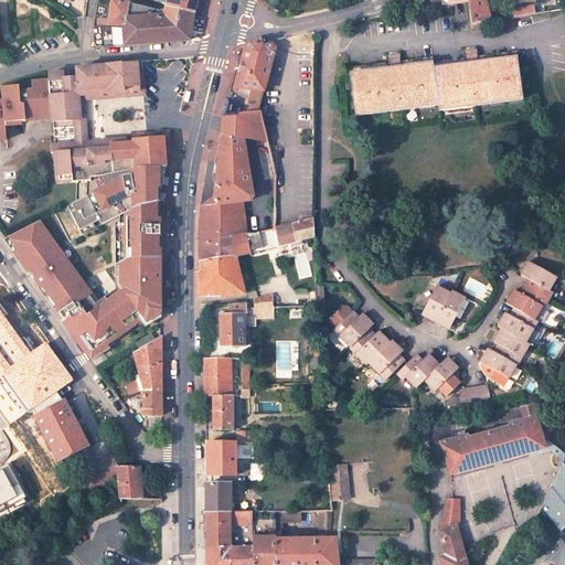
[(153,0),(153,3),(167,6),(193,14),(196,0),(153,0)]
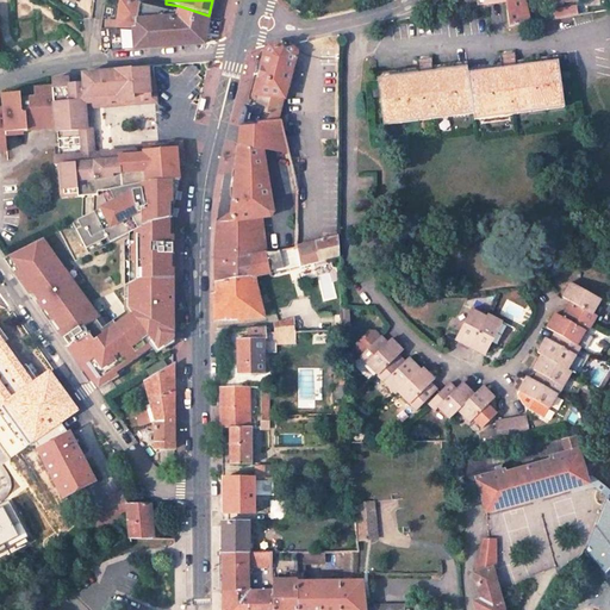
[(509,27),(529,23),(524,0),(506,0),(506,1),(509,27)]
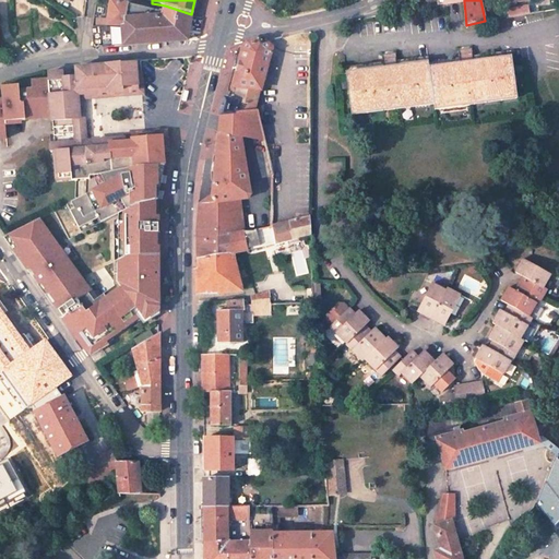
[(111,3),(108,27),(123,28),(128,7),(111,3)]
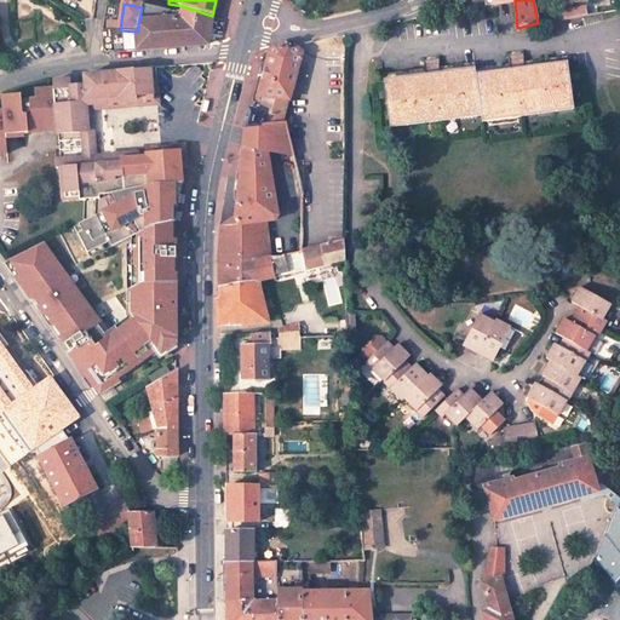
[(181,16),(161,10),(142,7),(137,32),(137,33),(137,34),(139,52),(207,46),(212,16),(183,6),(182,10),(181,16)]
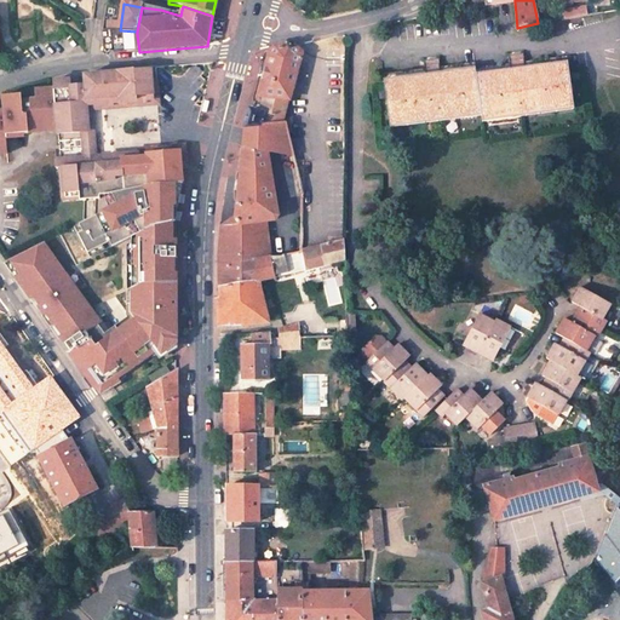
[(280,124),(286,101),(288,102),(302,57),(291,45),(273,50),(268,57),(256,97),(263,99),(259,114),(246,110),(242,127),(280,124)]
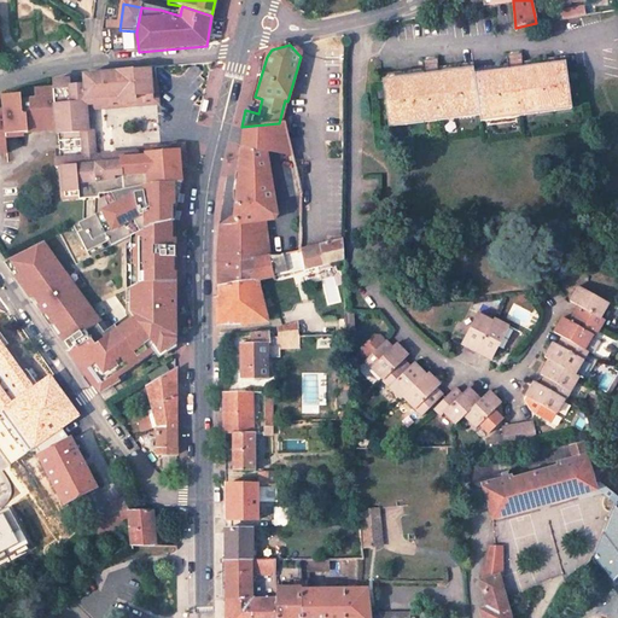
[(380,77),(388,123),(478,111),(479,117),(571,104),(564,58),(522,63),(520,54),(506,57),(507,66),(472,71),(472,64),(437,70),(436,62),(420,64),(423,73),(380,77)]
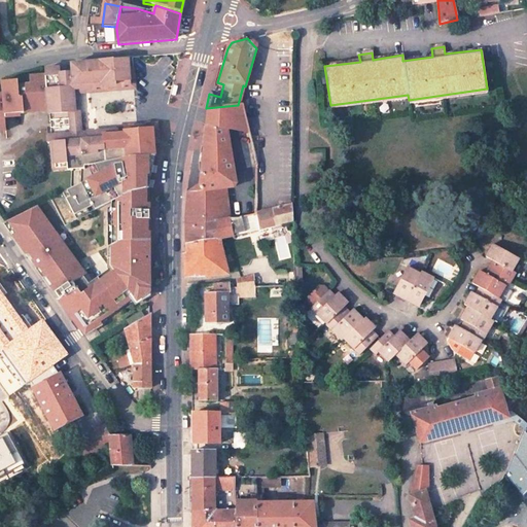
[(130,80),(129,62),(71,67),(72,75),(60,76),(59,74),(43,75),(43,78),(46,109),(47,115),(47,117),(67,115),(73,115),(72,92),(130,86),(130,80)]
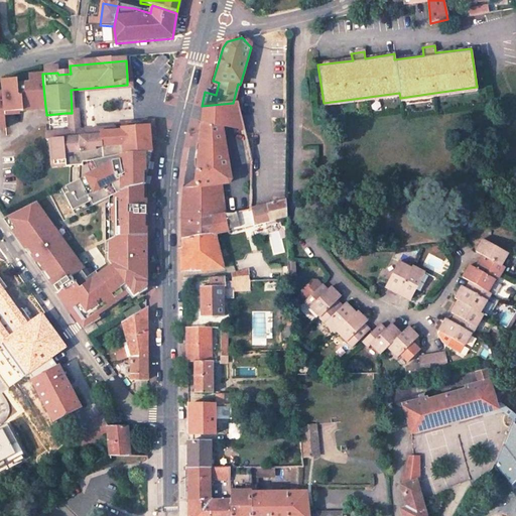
[(0,126),(5,126),(4,118),(3,113),(11,112),(11,115),(16,115),(22,114),(22,111),(39,110),(38,107),(45,107),(42,77),(28,78),(28,86),(17,88),(16,83),(1,84),(2,97),(0,97),(0,126)]
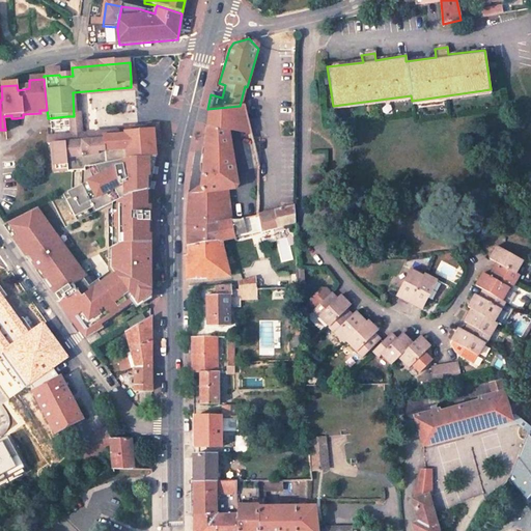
[(154,132),(155,144),(159,144),(158,128),(117,131),(118,135),(81,138),(78,98),(136,91),(136,81),(131,81),(131,87),(73,92),(74,116),(67,116),(70,138),(47,140),(48,147),(51,146),(96,142),(96,140),(124,138),(123,135),(154,132)]
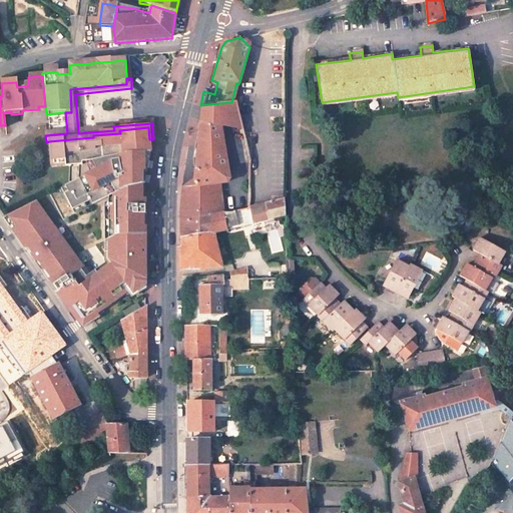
[(224,211),(222,190),(229,179),(226,161),(228,161),(226,148),(224,148),(223,138),(218,138),(219,128),(231,128),(241,126),(235,101),(231,102),(200,105),(196,135),(191,182),(183,187),(181,186),(180,189),(182,190),(180,209),(180,220),(210,214),(224,211)]
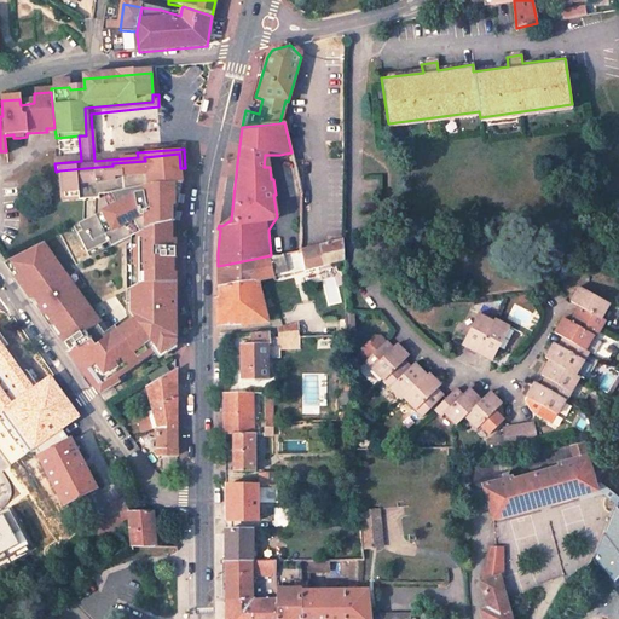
[(279,155),(288,196),(301,194),(291,152),(279,155)]
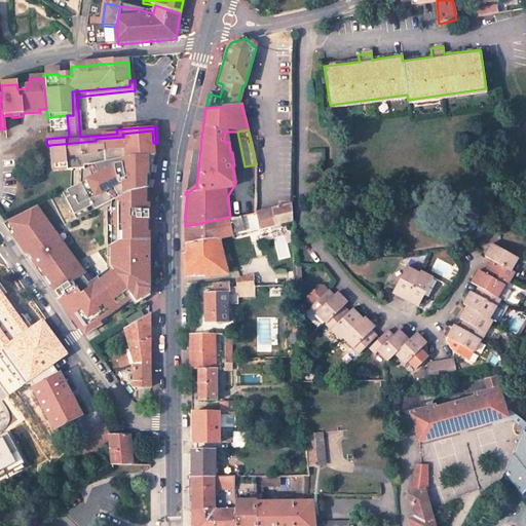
[(153,143),(152,130),(122,134),(123,137),(96,139),(96,141),(50,145),(53,175),(83,172),(83,170),(86,170),(86,171),(89,170),(154,158),(153,143)]
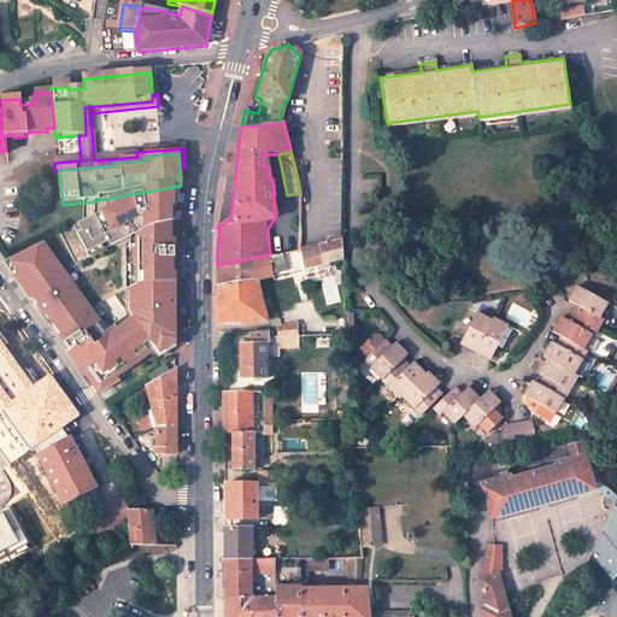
[(181,186),(105,199),(107,210),(72,229),(88,257),(119,240),(130,236),(145,229),(174,222),(181,186)]
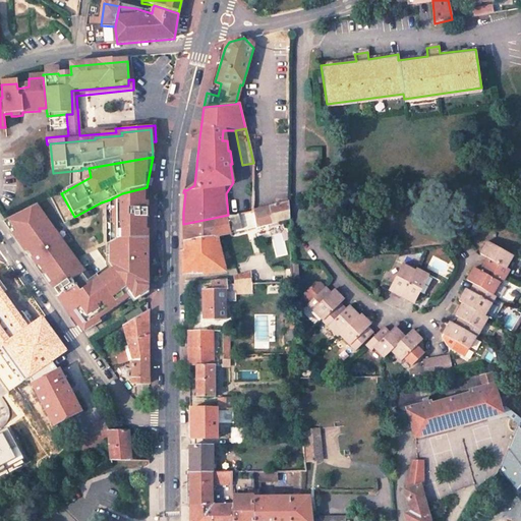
[(110,264),(90,281),(88,283),(81,275),(83,274),(64,247),(63,248),(53,235),(55,234),(36,207),(7,222),(5,223),(66,308),(82,332),(99,322),(96,316),(95,314),(129,289),(132,294),(135,299),(147,292),(147,187),(122,193),(115,196),(116,241),(110,241),(110,264)]
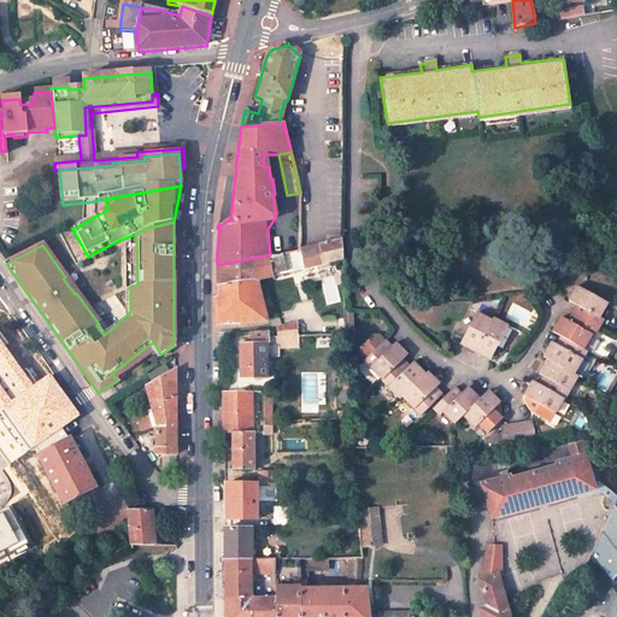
[(341,262),(341,238),(298,247),(280,251),(278,252),(270,254),(253,258),(257,281),(272,277),(272,275),(282,272),(282,275),(322,265),(341,262)]
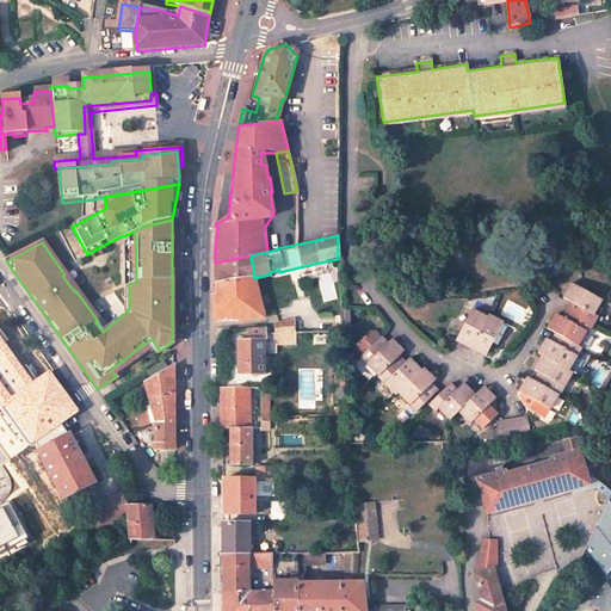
[(214,323),(220,323),(261,320),(259,306),(258,298),(254,278),(251,255),(215,263),(215,296),(213,296),(214,323)]
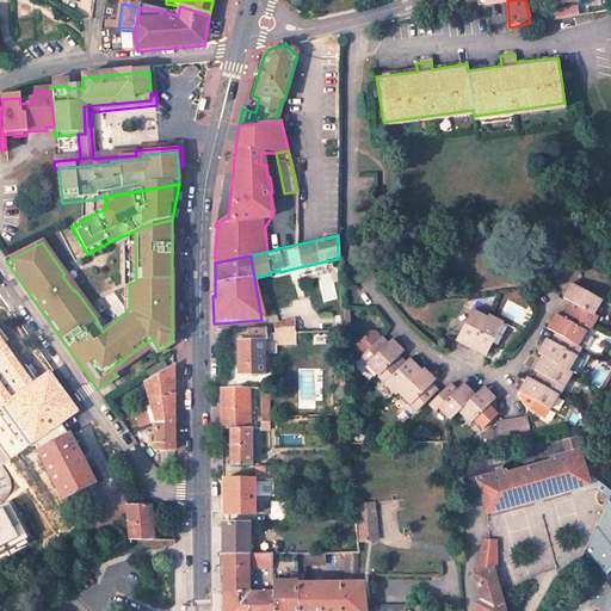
[(65,275),(62,276),(74,291),(75,290),(65,275)]
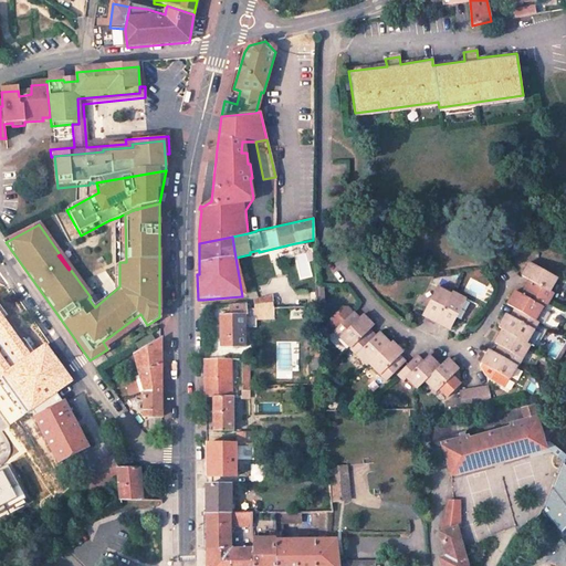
[(488,350),(480,364),(506,379),(514,366),(516,368),(528,347),(525,346),(538,324),(535,322),(543,308),(546,311),(555,295),(552,293),(559,280),(531,263),(524,276),(532,281),(523,296),(516,292),(509,305),(515,310),(511,317),(506,315),(499,329),(501,331),(494,344),(499,346),(493,354),(488,350)]
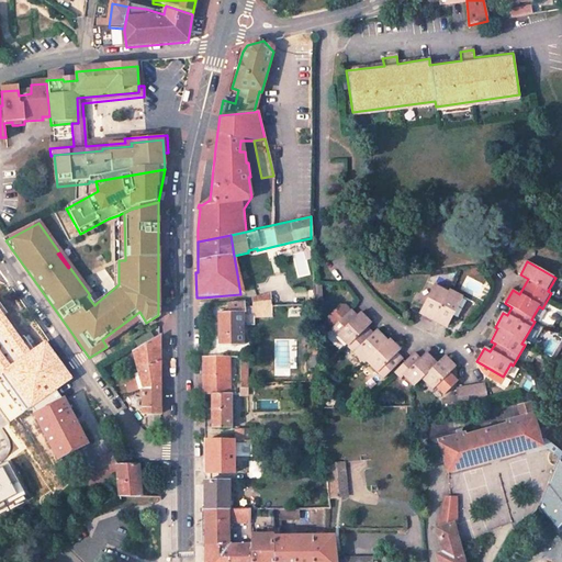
[(434,287),(418,313),(431,321),(433,318),(447,326),(463,299),(449,291),(448,294),(434,287)]
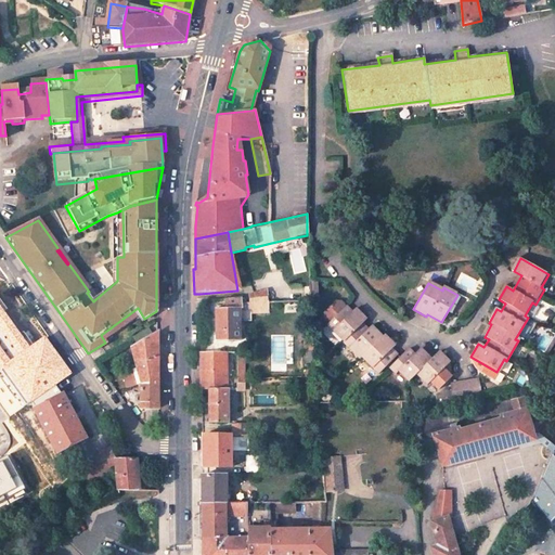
[(267,302),(267,291),(266,291),(262,292),(262,293),(257,294),(252,295),(247,295),(248,302),(267,302)]
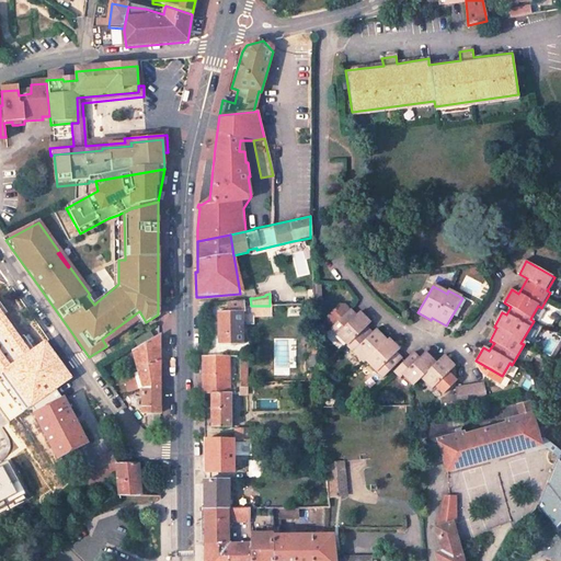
[(270,316),(270,306),(251,306),(242,306),(241,301),(226,304),(226,312),(217,312),(218,346),(241,347),(241,317),(270,316)]
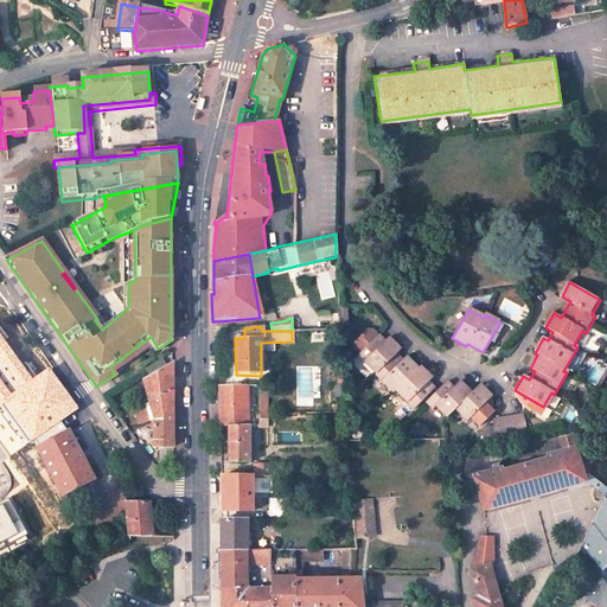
[(356,353),(375,370),(374,372),(393,390),(395,388),(414,407),(433,385),(427,379),(430,375),(417,363),(416,365),(403,353),(401,357),(394,350),(397,345),(385,334),(383,338),(376,332),(375,332),(369,326),(364,327),(351,340),(351,345),(357,351),(356,353)]
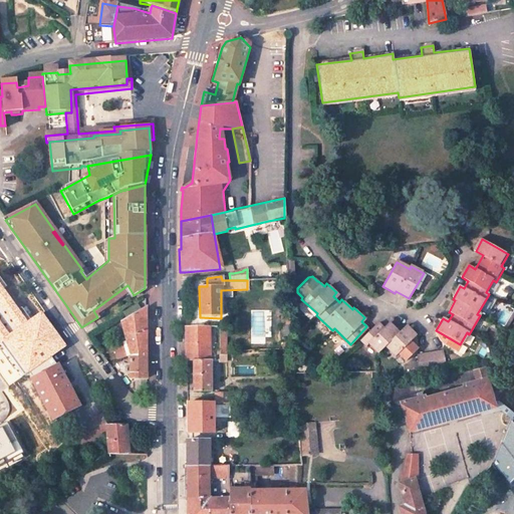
[(0,283),(0,339),(25,375),(66,345),(42,312),(28,322),(0,283)]
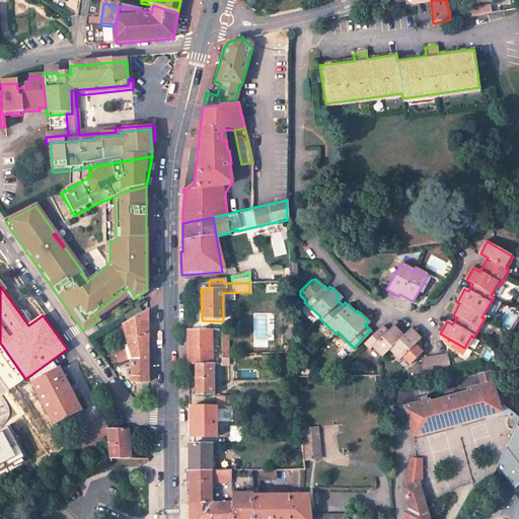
[(129,288),(94,313),(95,315),(132,293),(129,288)]
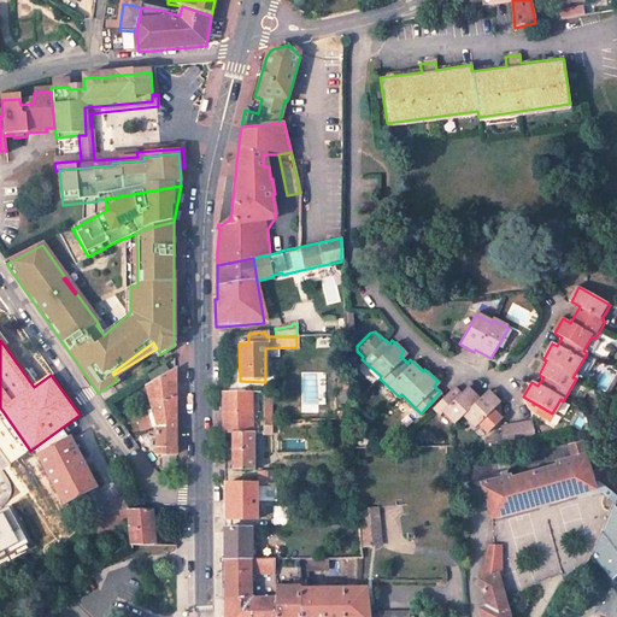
[(151,407),(154,427),(175,422),(174,368),(145,385),(151,407)]
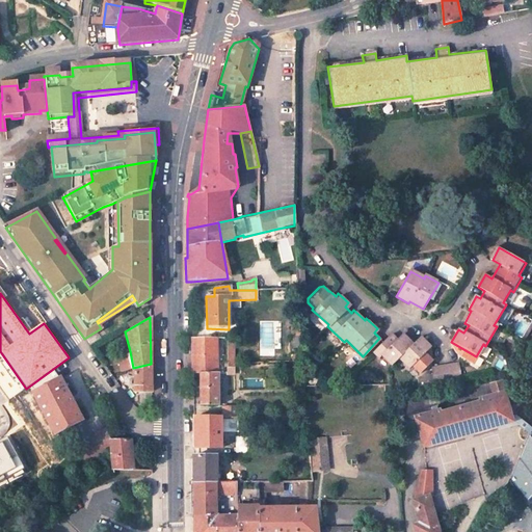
[(373,350),(379,356),(381,353),(393,364),(399,356),(410,367),(414,364),(422,371),(433,358),(432,348),(430,346),(432,345),(421,335),(414,342),(402,331),(397,338),(390,331),(373,350)]
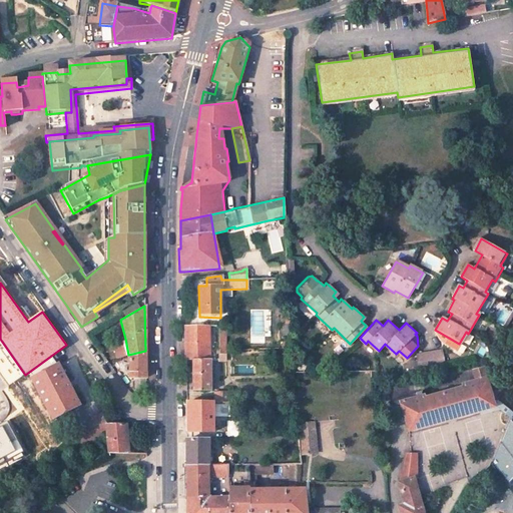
[(210,360),(209,327),(184,327),(184,361),(191,361),(210,360)]
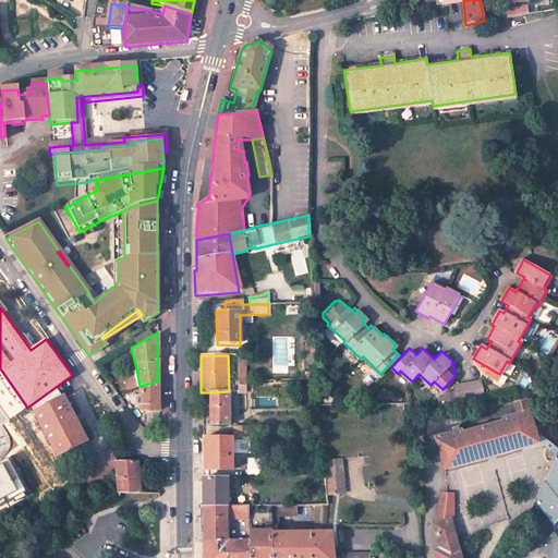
[(481,380),(451,386),(455,402),(484,397),(481,380)]
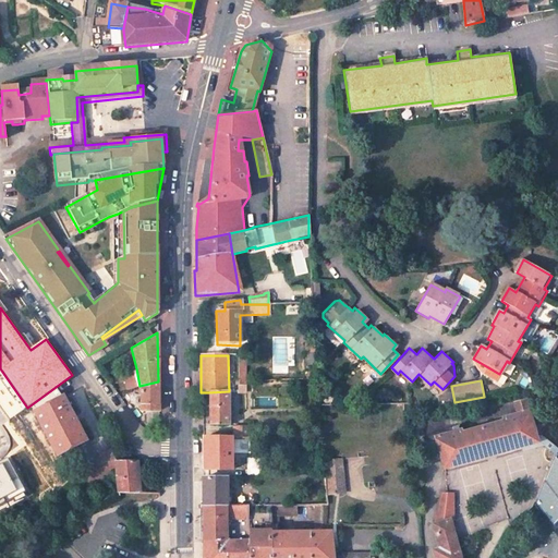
[(140,386),(140,411),(144,411),(145,425),(158,425),(158,381),(140,386)]
